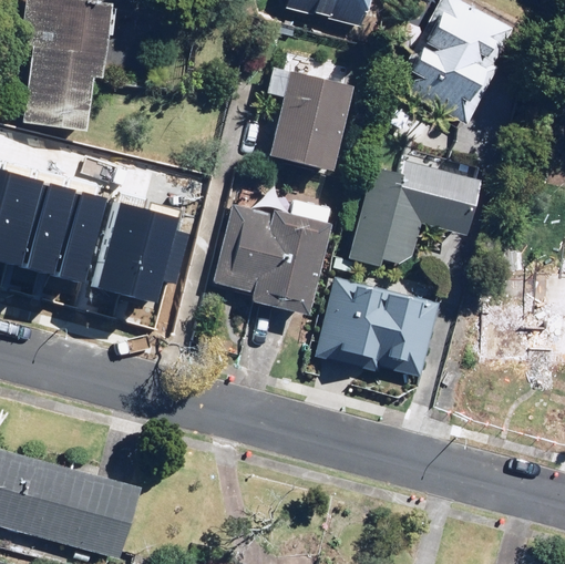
[(109,78),(110,0),(23,0),(22,123),(90,124),(90,78),(109,78)]
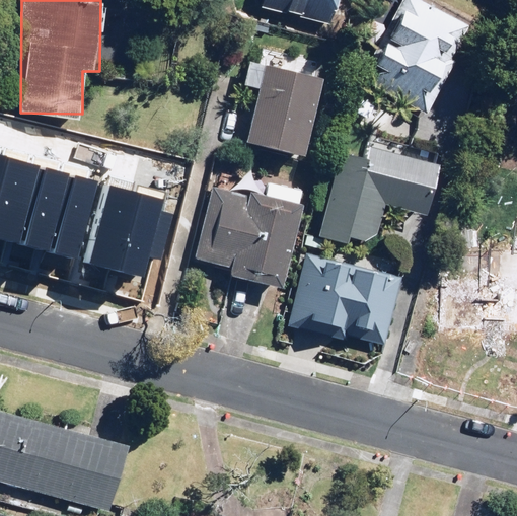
[(261,0),(259,7),(329,26),(335,7),(341,9),(343,0),(261,0)]
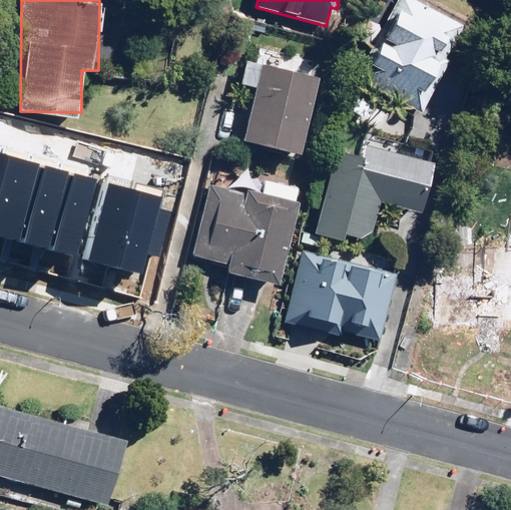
[(463,26),(415,0),(397,0),(354,79),(422,117),(451,64),(444,60),(463,26)]
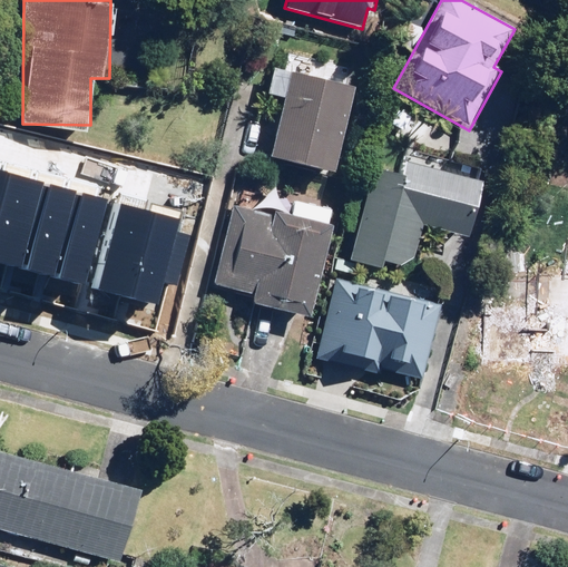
[(355,86),(291,70),(271,156),(334,172),(355,86)]
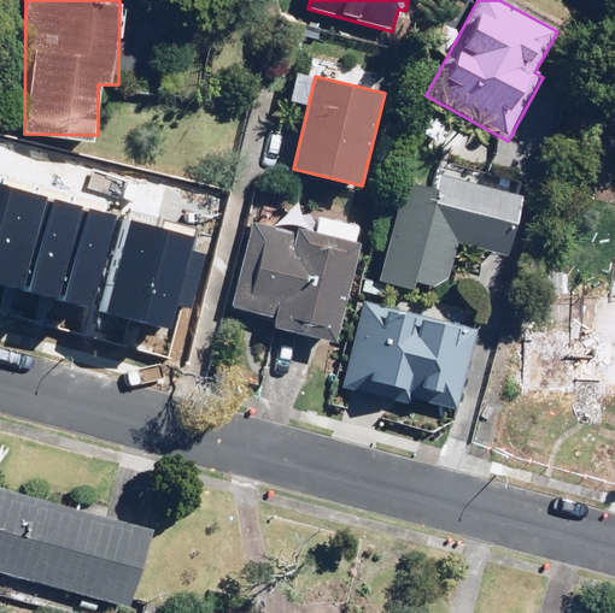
[(431,118),(421,136),(461,157),(470,139),(431,118)]
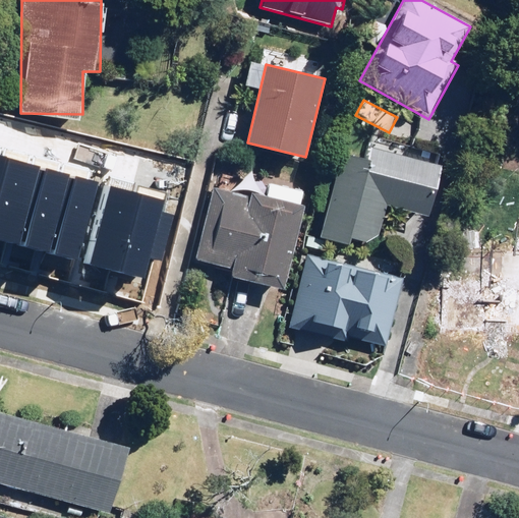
[(367,159),(343,153),(321,236),(372,250),(385,206),(428,218),(444,161),(371,142),(367,159)]
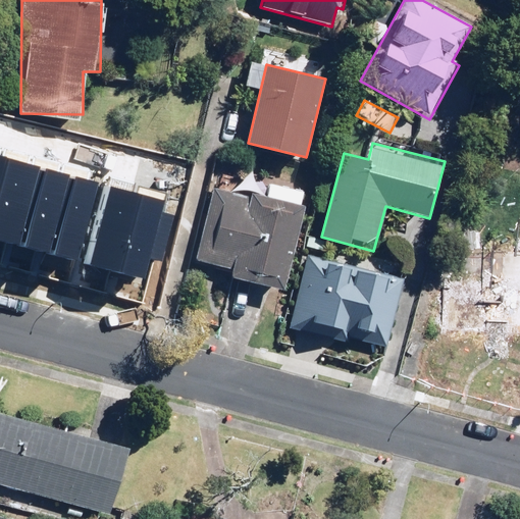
[(134,188),(13,159),(0,213),(0,223),(118,252),(134,188)]
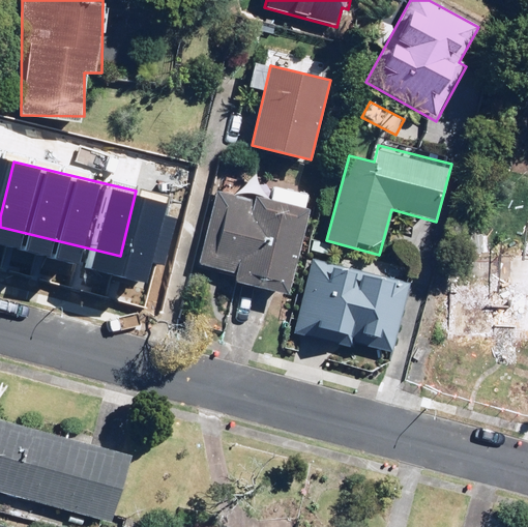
[(236,195),(213,192),(201,266),(235,272),(233,282),(291,292),(310,192),(238,179),(236,195)]
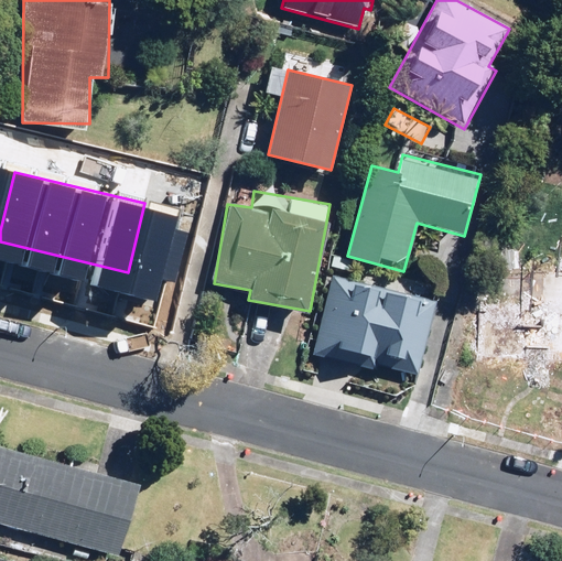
[(561,263),(537,262),(536,305),(477,303),(475,369),(561,371),(561,263)]
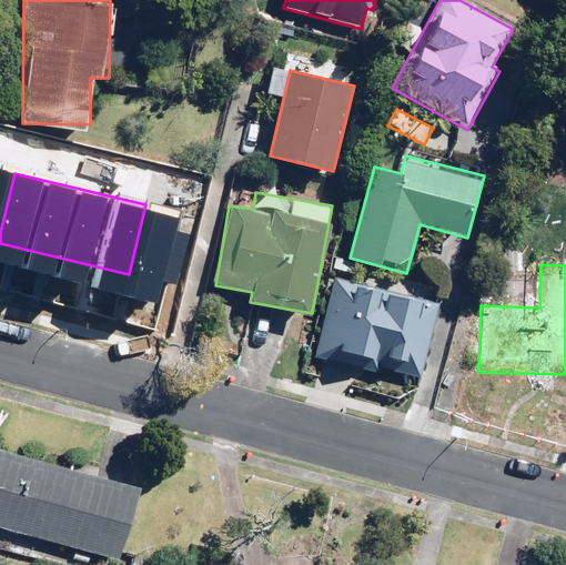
[(441,304),(336,278),(315,360),(420,387),(441,304)]
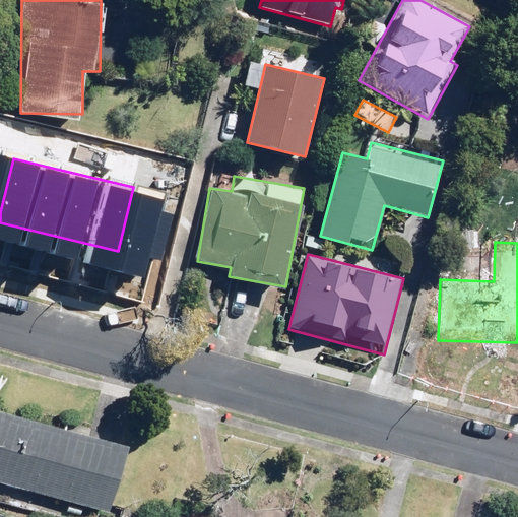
[(126,448),(0,413),(0,485),(109,514),(126,448)]
